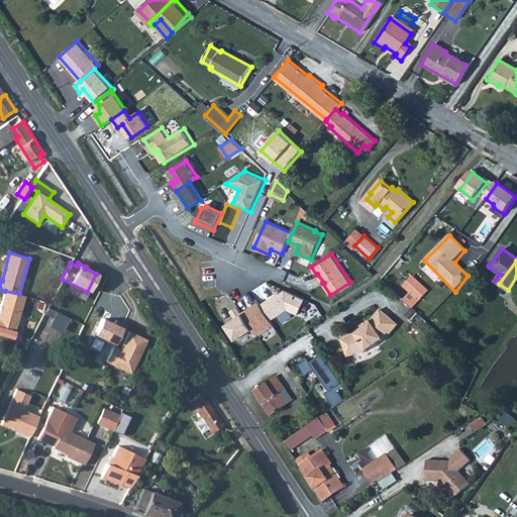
[(422,301),(431,288),(414,277),(406,290),(422,301)]
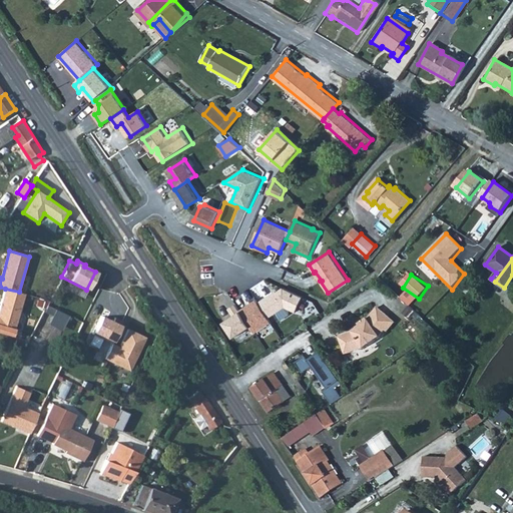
[(267,297),(259,302),(269,317),(277,312),(282,320),(290,314),(289,309),(296,312),(303,296),(284,288),(267,299),(267,297)]
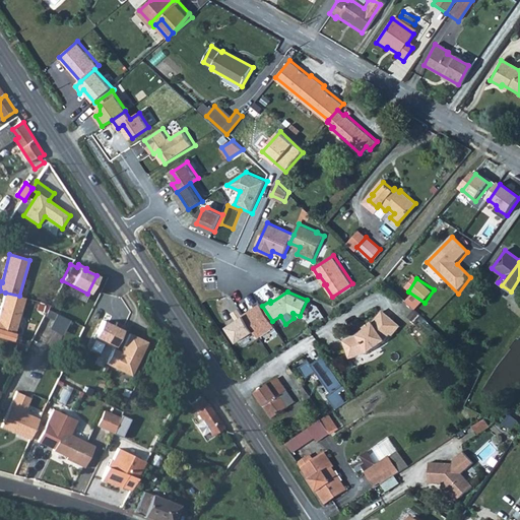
[(19,296),(5,293),(0,310),(0,329),(14,333),(24,298),(19,296)]
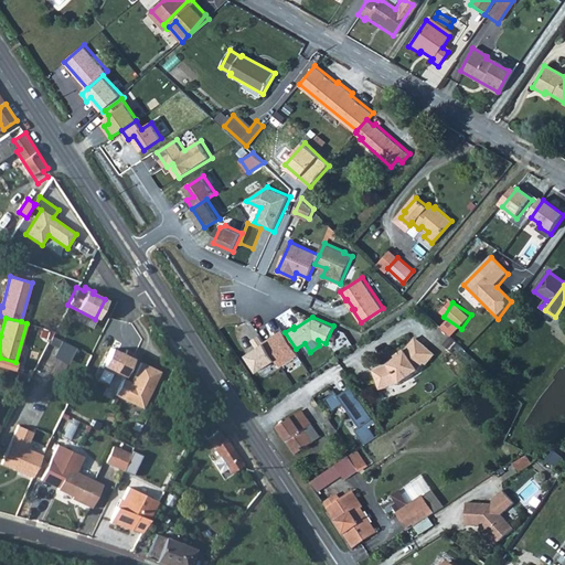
[(283,329),(264,341),(276,359),(280,366),(299,354),(296,349),(285,332),(283,329)]
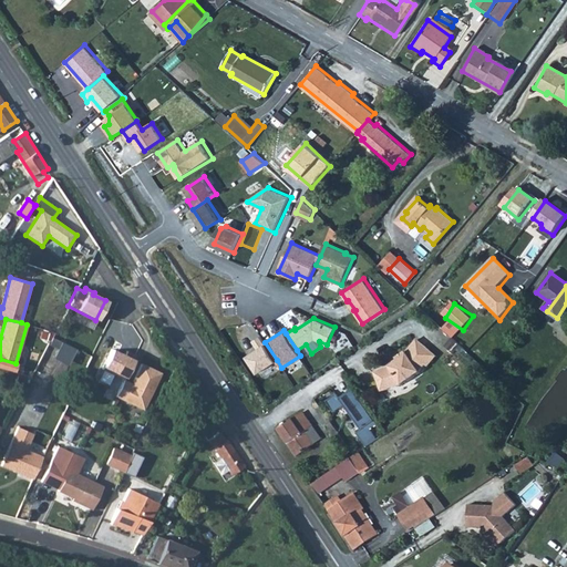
[(277,360),(265,342),(260,336),(254,340),(258,348),(248,354),(259,372),(277,360)]
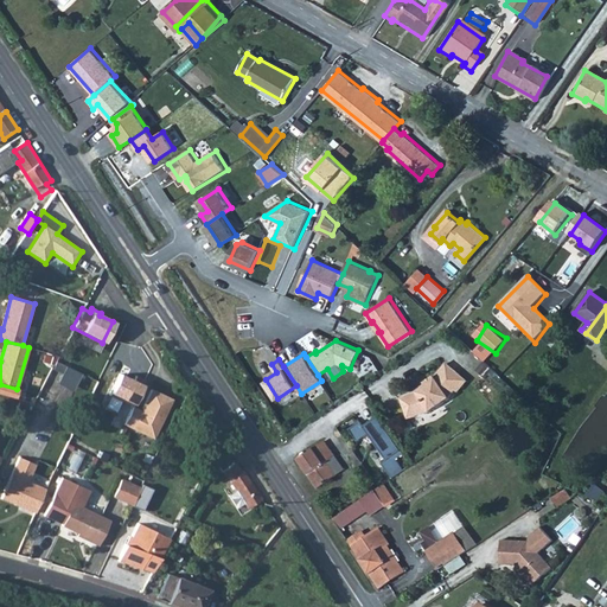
[(57,362),(44,394),(52,397),(45,411),(62,420),(82,372),(57,362)]
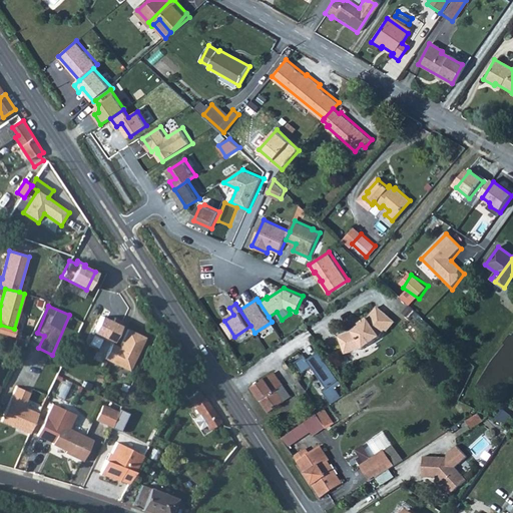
[(386,329),(381,325),(389,316),(378,307),(368,318),(360,324),(362,326),(352,333),(339,338),(345,354),(364,347),(364,349),(381,337),(380,336),(386,329)]
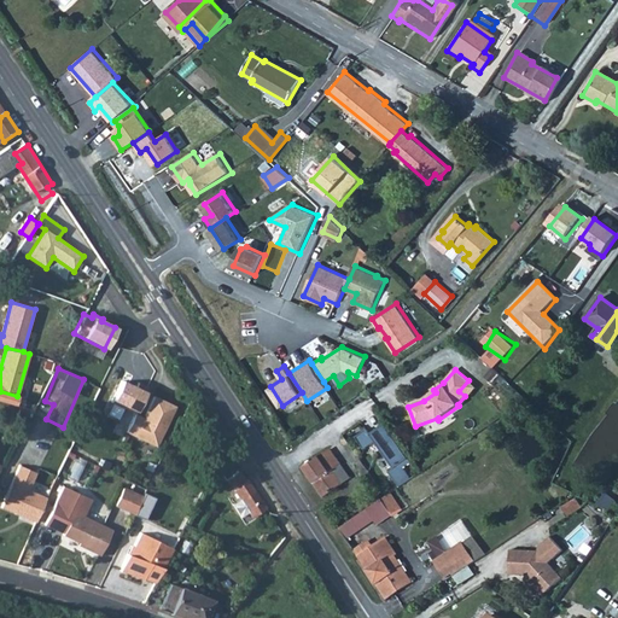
[(134,414),(147,388),(138,383),(135,388),(121,380),(110,402),(134,414)]
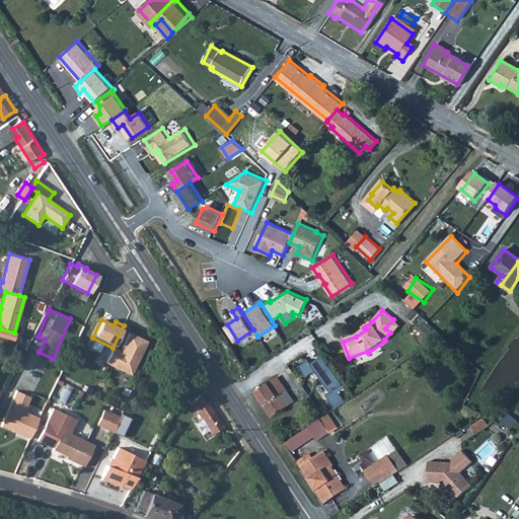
[(393,319),(385,328),(390,332),(393,335),(400,325),(393,319)]
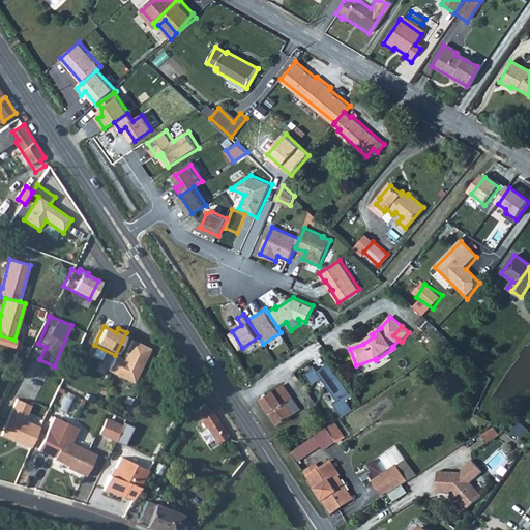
[(115,355),(108,371),(134,383),(150,349),(131,340),(122,359),(115,355)]
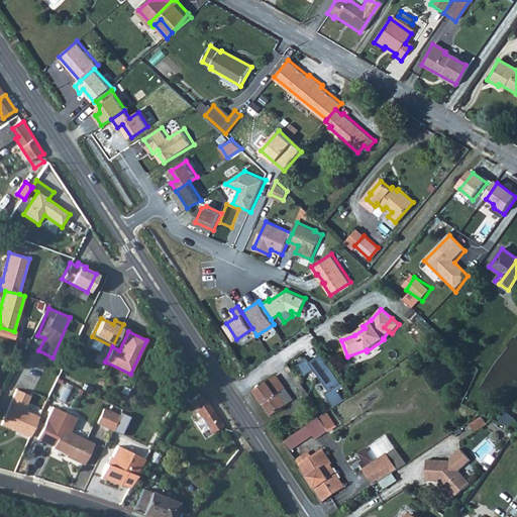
[(307,358),(298,365),(304,375),(314,369),(329,391),(325,394),(334,407),(343,400),(337,390),(343,386),(321,354),(309,363),(307,358)]
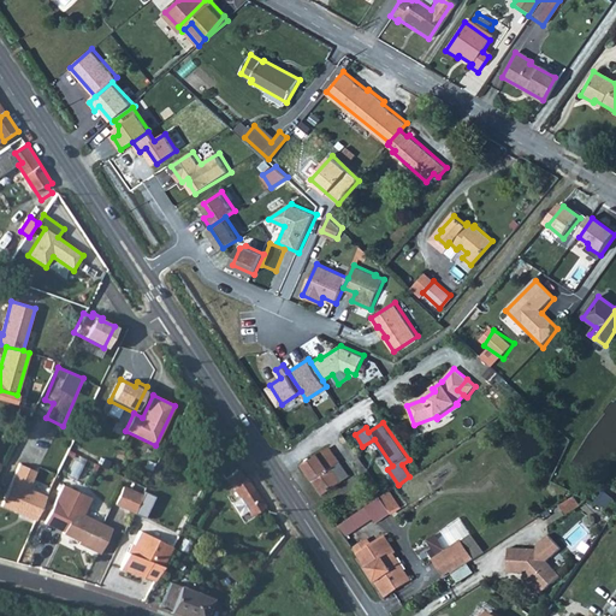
[(332,472),(341,466),(327,446),(301,465),(321,496),(339,483),(332,472)]
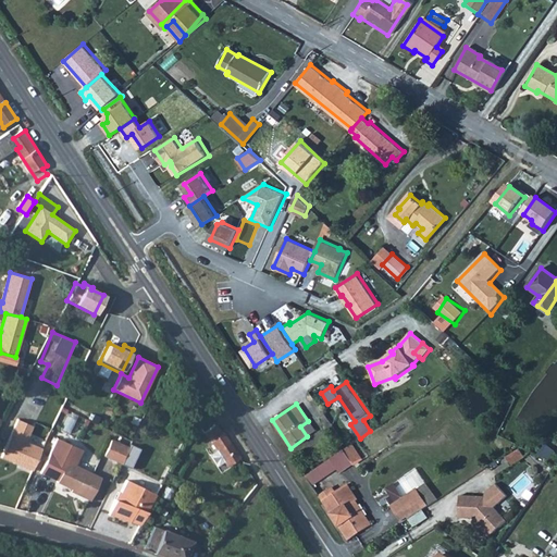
[(10,462),(27,426),(16,421),(0,458),(10,462)]
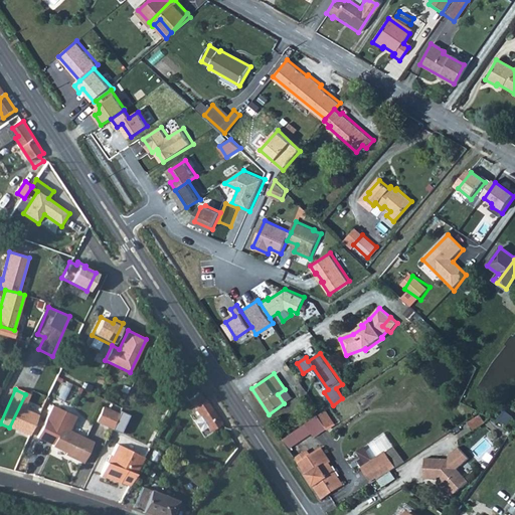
[(28,436),(37,416),(22,409),(28,395),(25,394),(9,427),(28,436)]
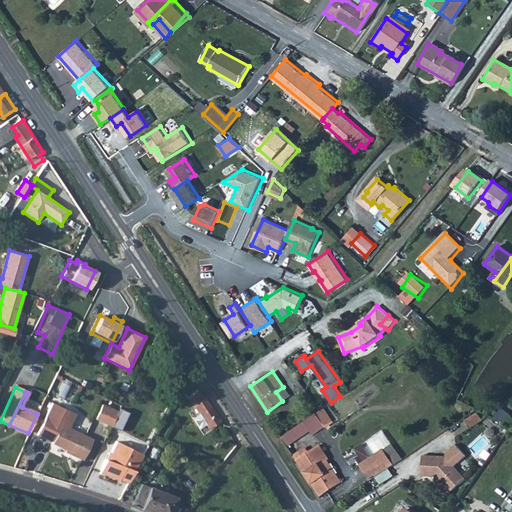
[(199,411),(192,415),(199,426),(205,422),(211,430),(216,426),(221,422),(205,399),(195,406),(199,411)]
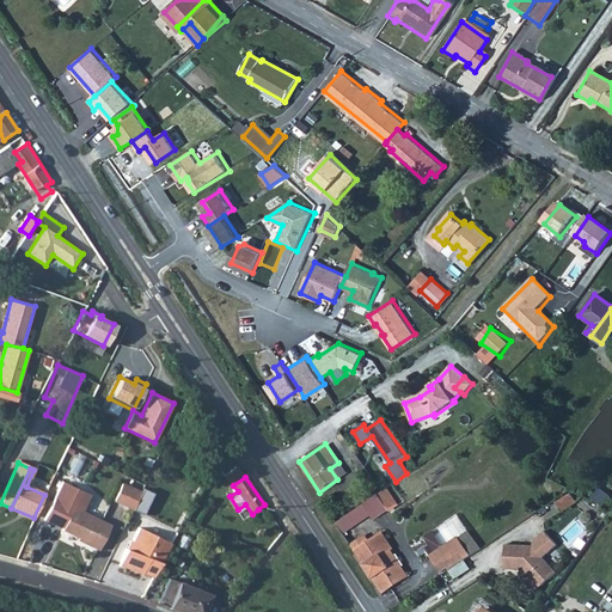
[(121,503),(128,488),(120,484),(112,500),(121,503)]
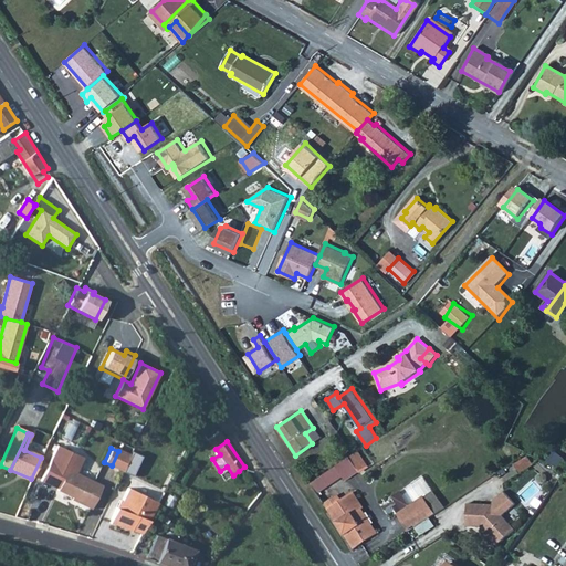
[(557,449),(546,461),(557,467),(563,458),(557,449)]
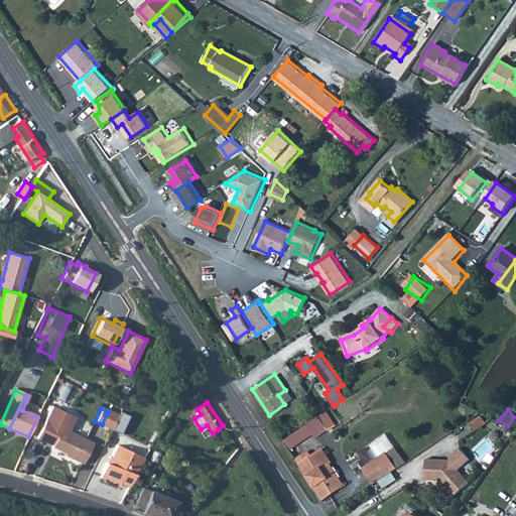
[(110,428),(117,415),(108,411),(102,424),(110,428)]
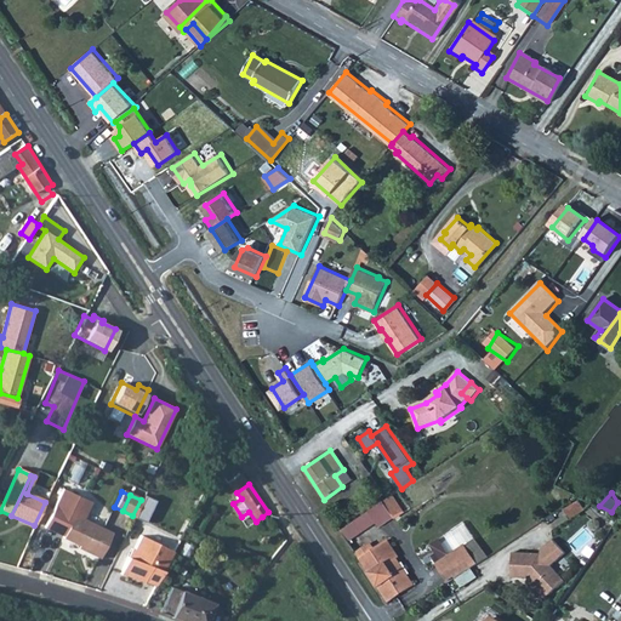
[(149,522),(155,499),(144,495),(138,518),(149,522)]
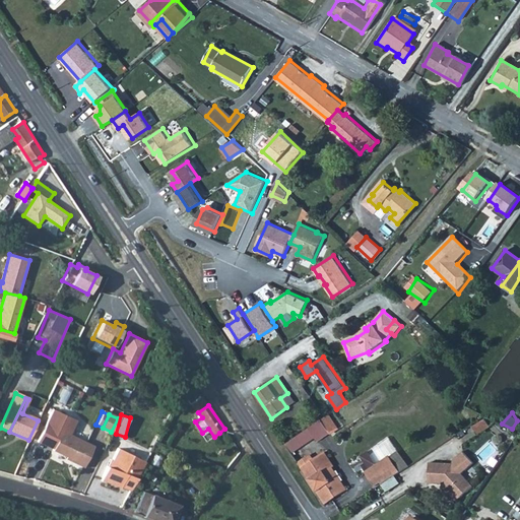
[(61,432),(52,451),(69,459),(68,461),(83,468),(93,446),(69,436),(75,421),(67,417),(61,432)]
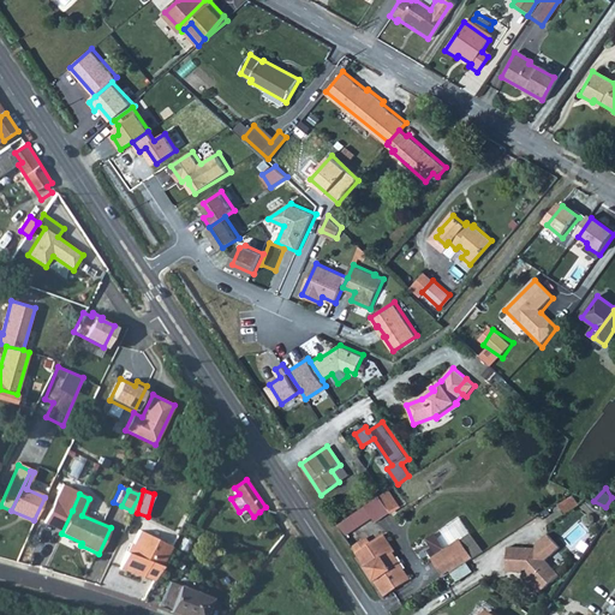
[(571,495),(557,503),(563,513),(578,505),(571,495)]
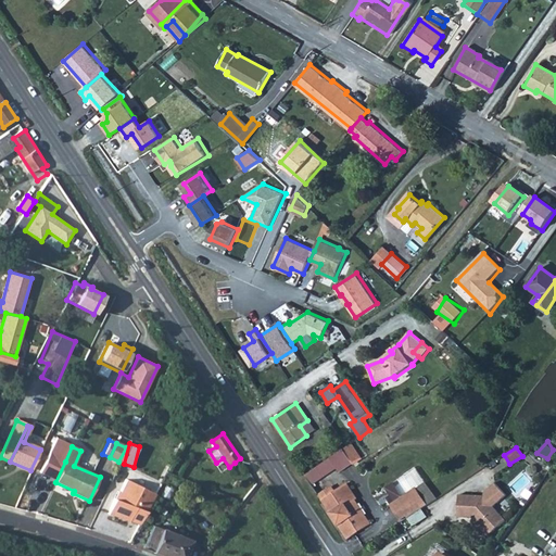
[(338,470),(351,462),(342,449),(305,475),(312,484),(336,467),(338,470)]
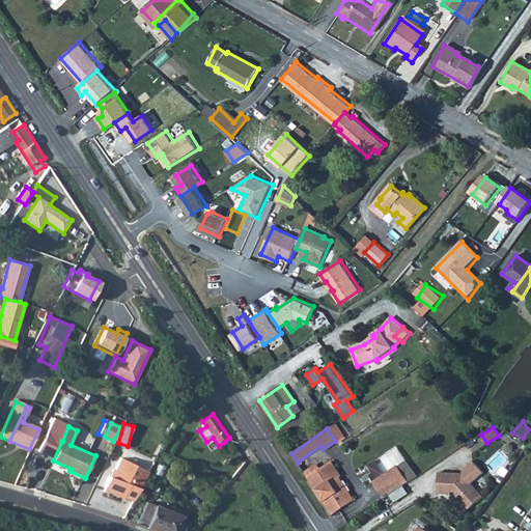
[(108,476),(108,477),(139,488),(147,472),(120,457),(110,477),(108,476)]
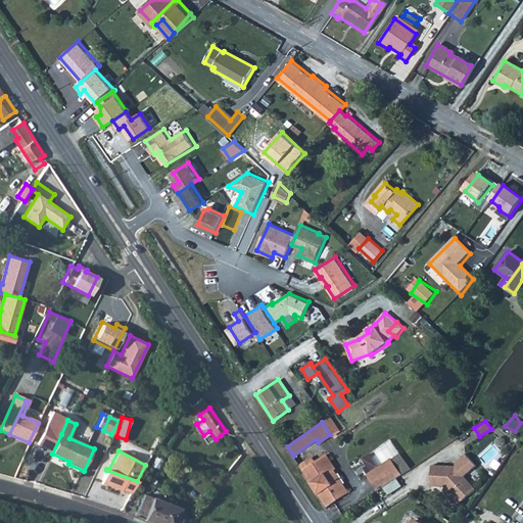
[(431,465),(429,485),(444,486),(447,490),(447,494),(455,503),(459,503),(474,489),(463,476),(475,465),(465,454),(455,463),(455,466),(431,465)]
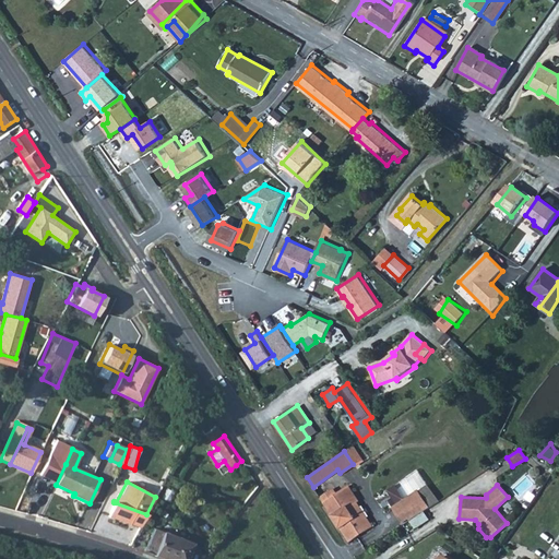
[(355,519),(345,503),(355,497),(347,486),(337,492),(334,488),(319,497),(340,530),(355,519)]
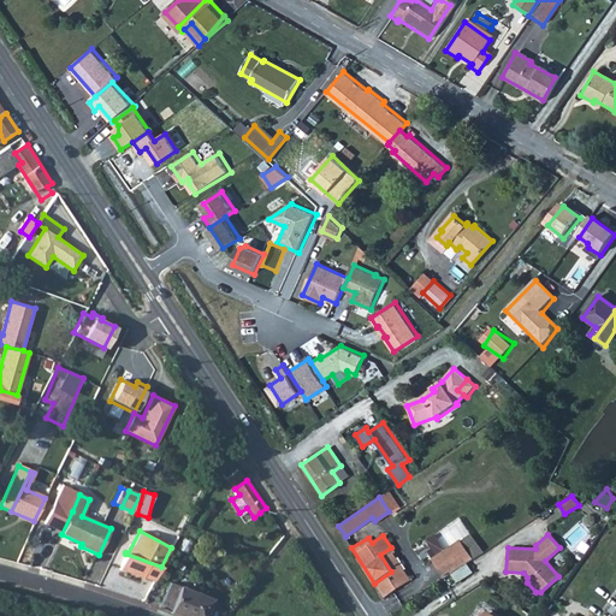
[(436,535),(428,540),(438,554),(445,549),(438,539),(436,535)]
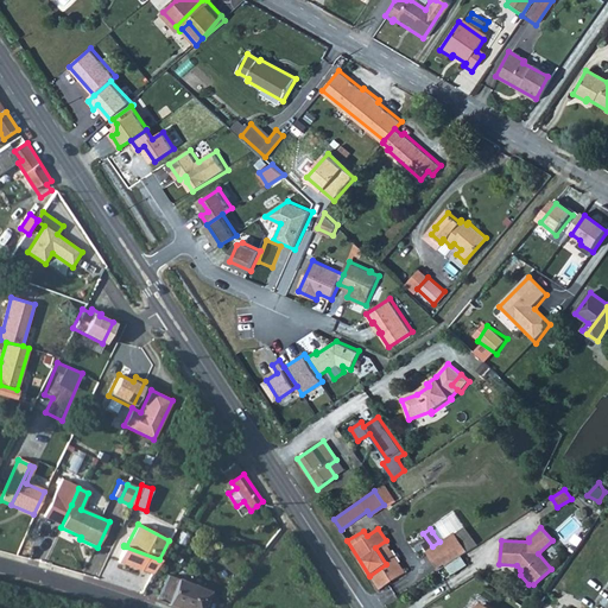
[(466,551),(455,534),(428,552),(438,570),(466,551)]
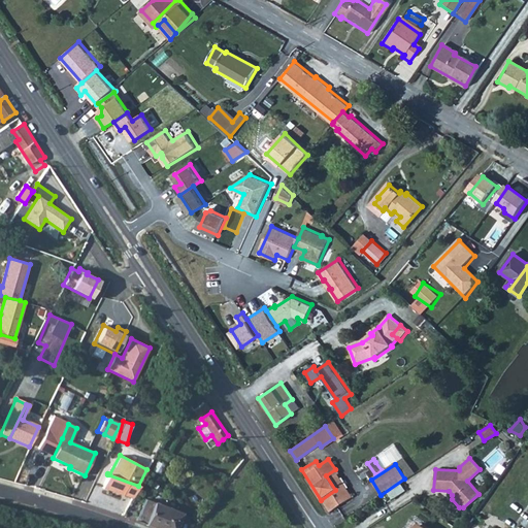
[(335,490),(345,483),(335,469),(326,475),(335,490)]
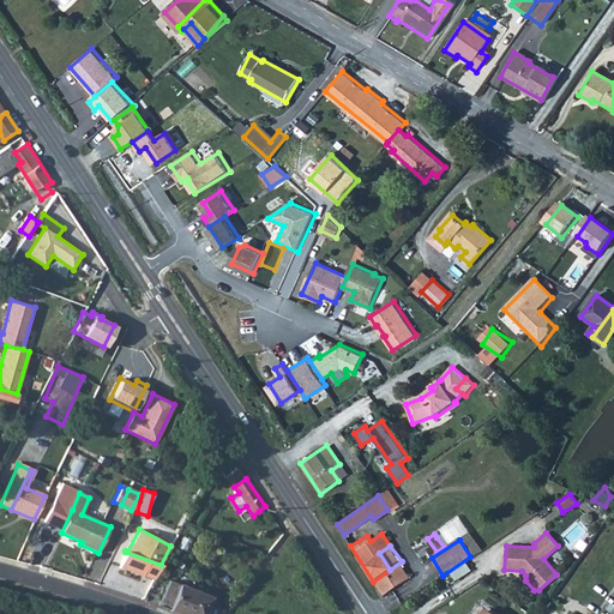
[(161,565),(125,552),(114,581),(137,589),(143,577),(152,581),(161,565)]
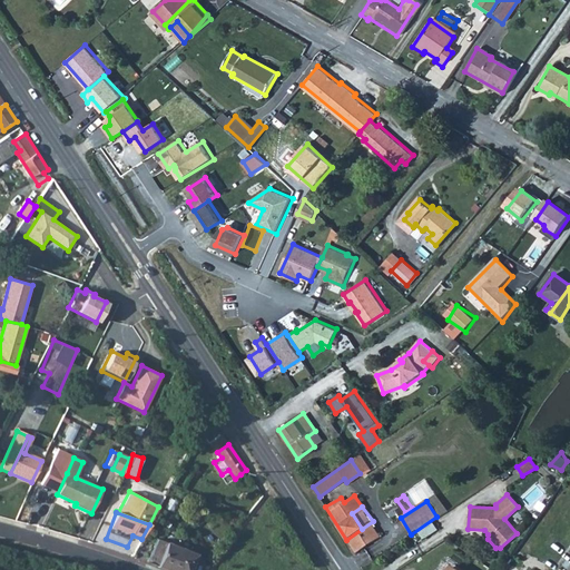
[(373,521),(362,529),(371,541),(381,533),(373,521)]
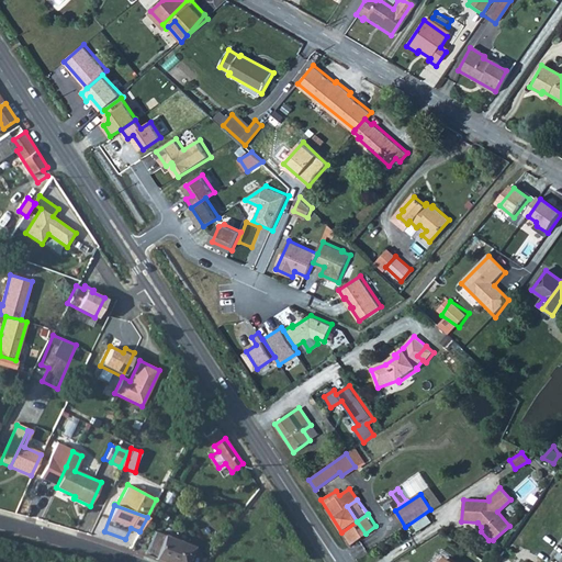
[(349,543),(366,534),(357,521),(341,532),(349,543)]
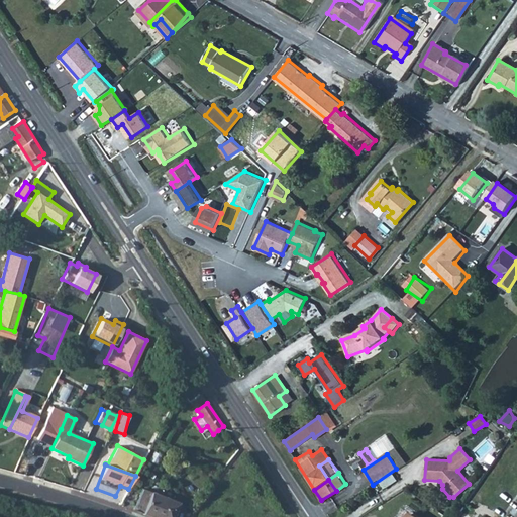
[(163,516),(170,500),(141,489),(133,510),(150,516),(163,516)]
